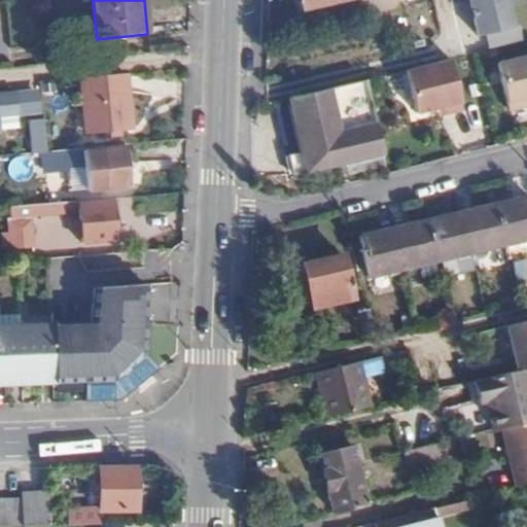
[(341,0),(300,0),(302,9),(341,0)]
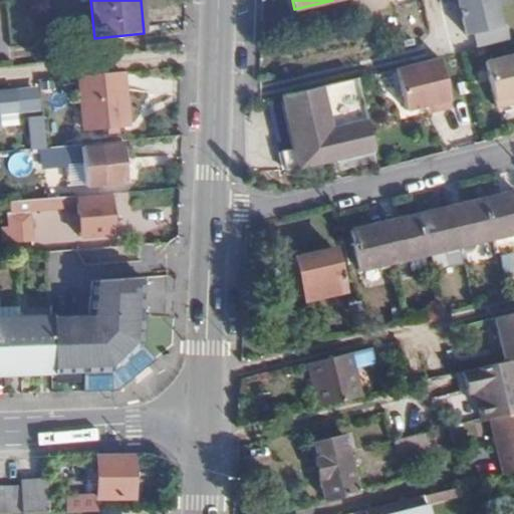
[(474,32),(477,47),(510,39),(506,23),(501,24),(495,0),(459,0),(466,34),(474,32)]
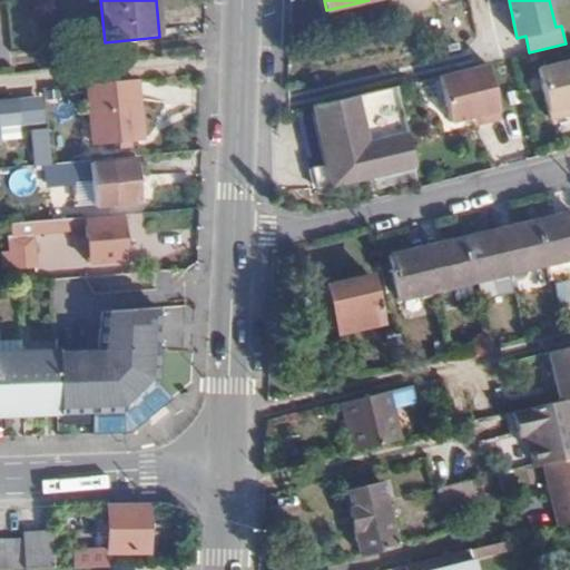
[(569,59),(538,68),(550,119),(569,114),(569,59)]
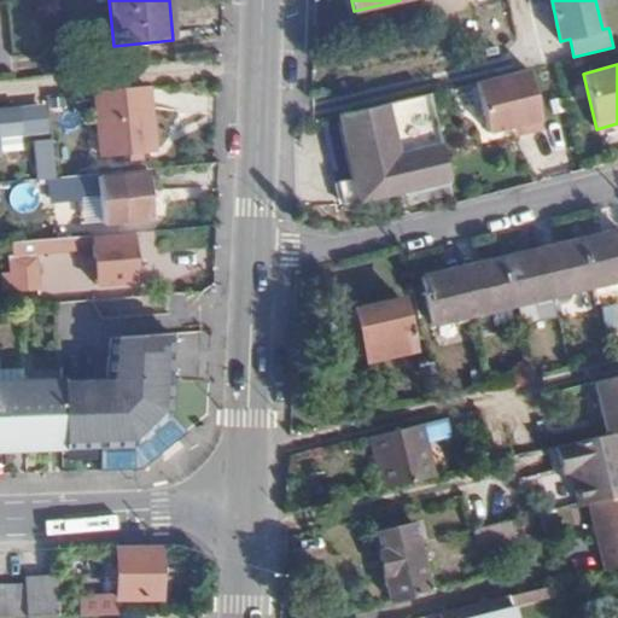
[(523,130),(542,126),(528,68),(476,81),(488,130),(512,124),(522,122),(523,130)]
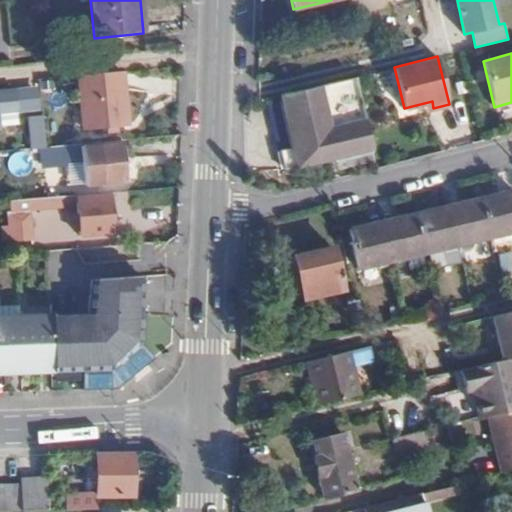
[(125,125),(121,71),(78,75),(83,129),(125,125)]
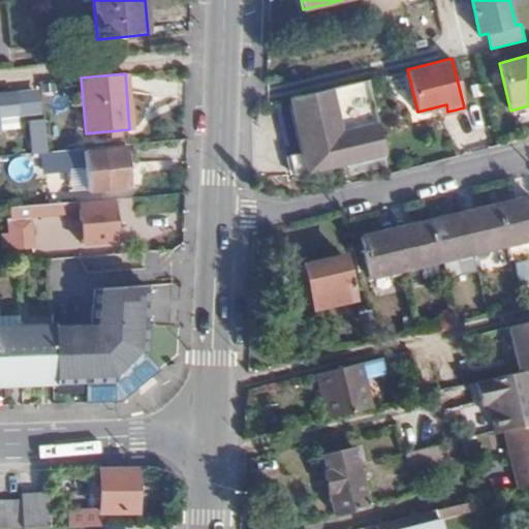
[(366,80),(294,97),(306,151),(291,155),(297,175),(347,163),(348,167),(385,159),(366,80)]
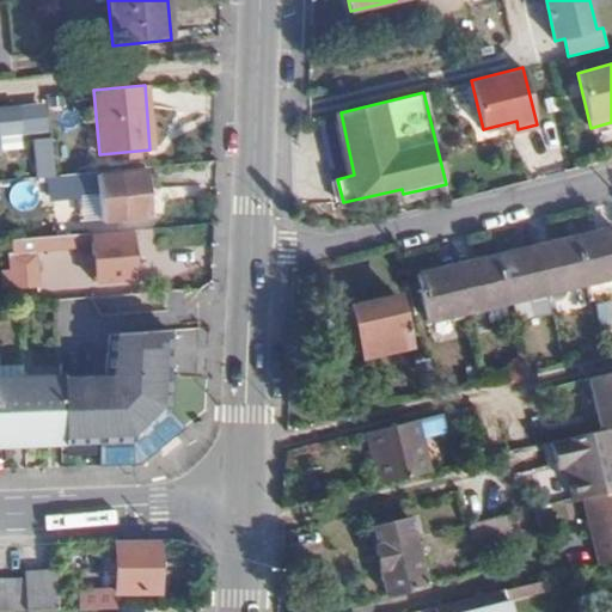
[(19,111),(20,130),(41,128),(40,109),(19,111)]
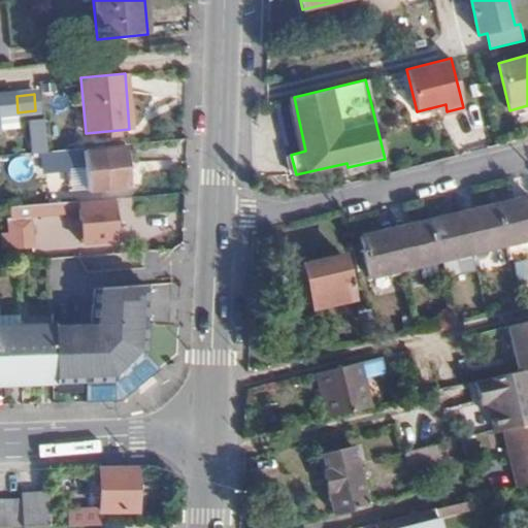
[(0,128),(19,127),(18,112),(17,96),(0,97),(0,128)]
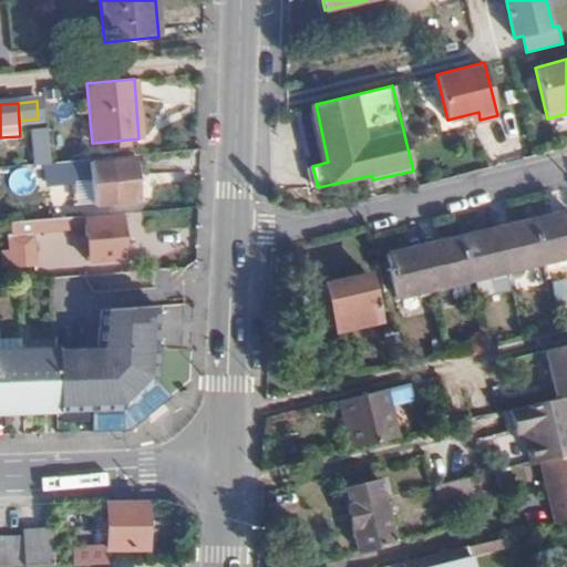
[(470,114),(472,122),(480,120),(478,112),(470,114)]
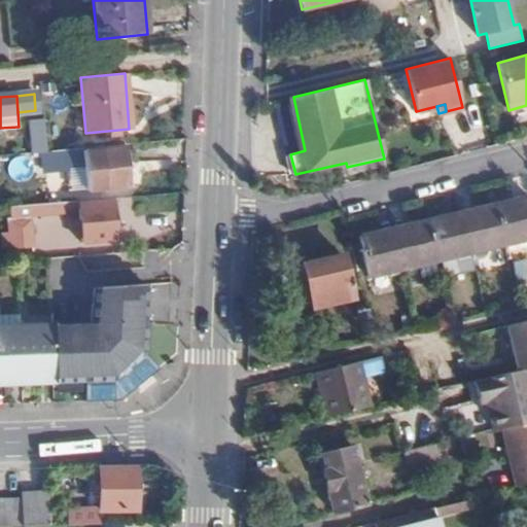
[(43,152),(45,151),(43,121),(29,123),(32,153),(43,152)]
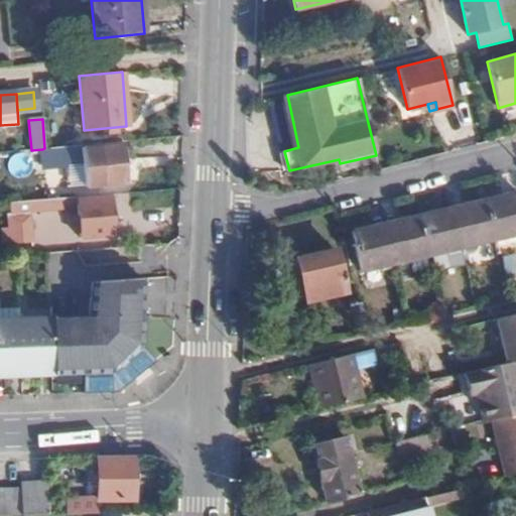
[(125,180),(122,141),(44,148),(42,149),(44,168),(53,168),(53,162),(80,160),(81,183),(125,180)]
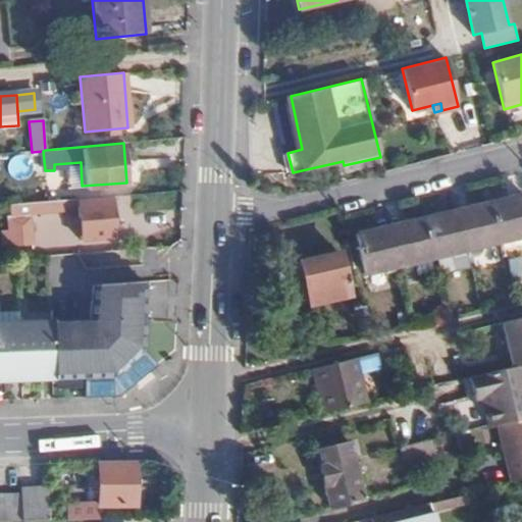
[(66,187),(80,187),(80,164),(66,165),(66,187)]
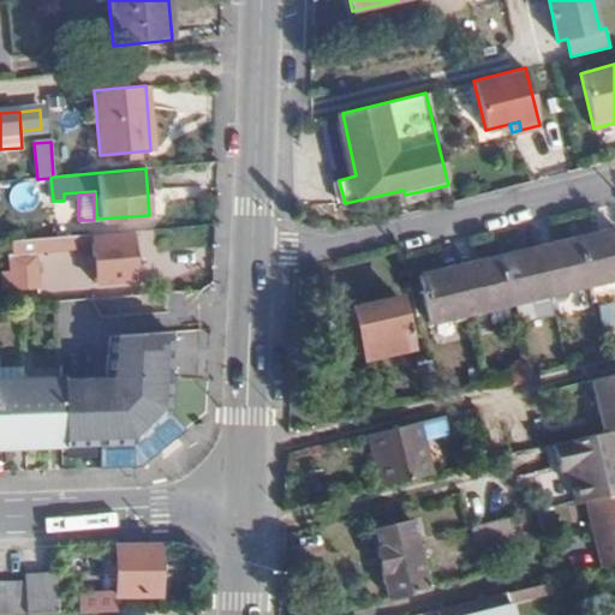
[(614,230),(578,239),(590,286),(614,279),(614,230)]
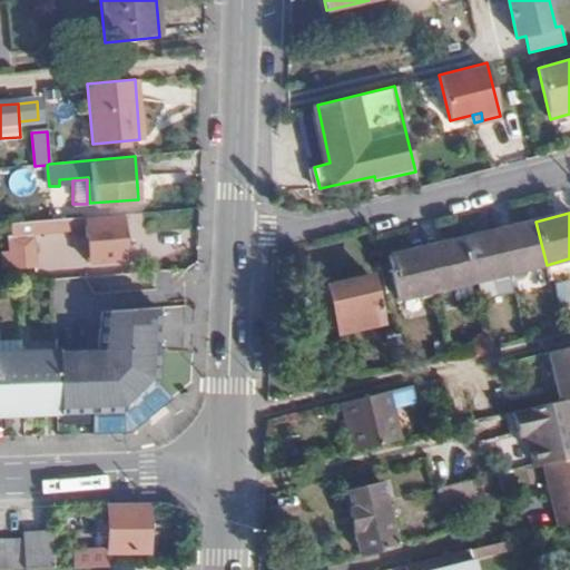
[(121,258),(118,216),(84,218),(86,259),(121,258)]
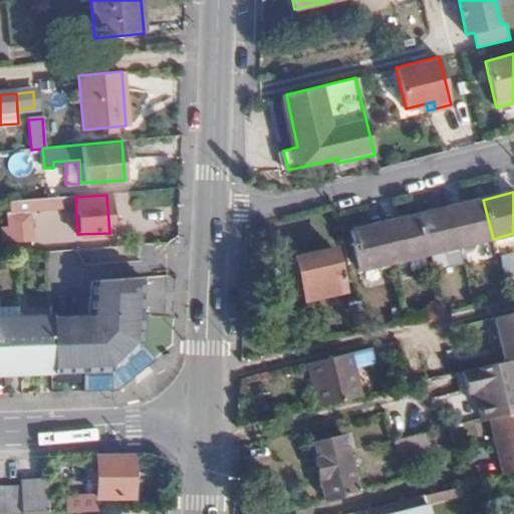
[(62,208),(62,196),(46,197),(3,201),(6,241),(29,240),(27,210),(62,208)]
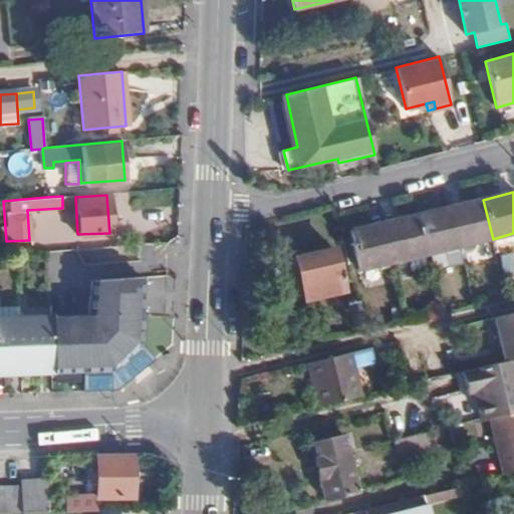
[(483,200),(448,209),(458,247),(493,239),(483,200)]
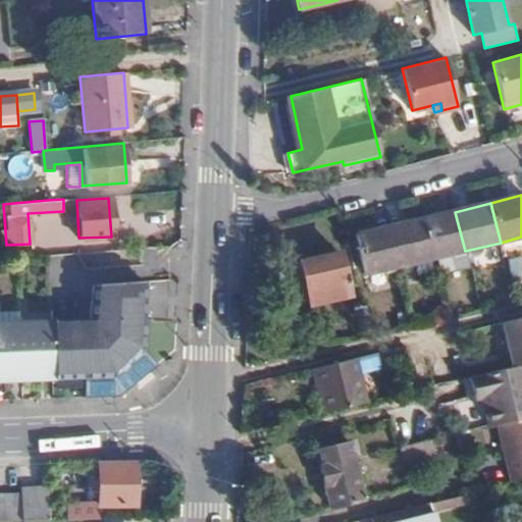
[(455,212),(422,219),(431,260),(465,251),(455,212)]
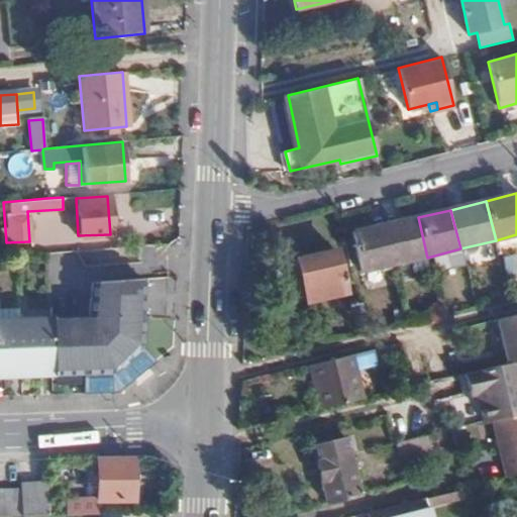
[(384,226),(394,266),(412,261),(427,257),(418,217),(384,226)]
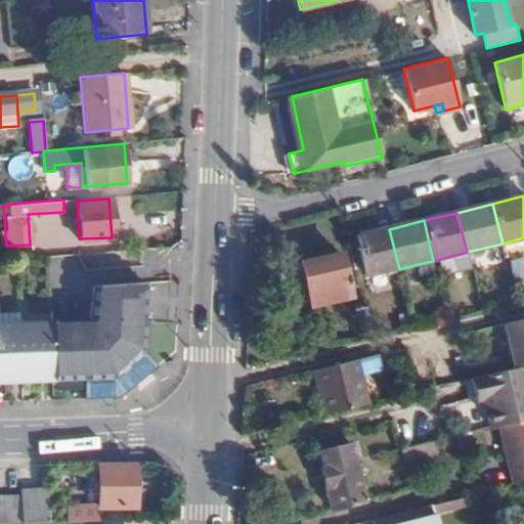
[(367,277),(399,269),(389,229),(358,236),(367,277)]
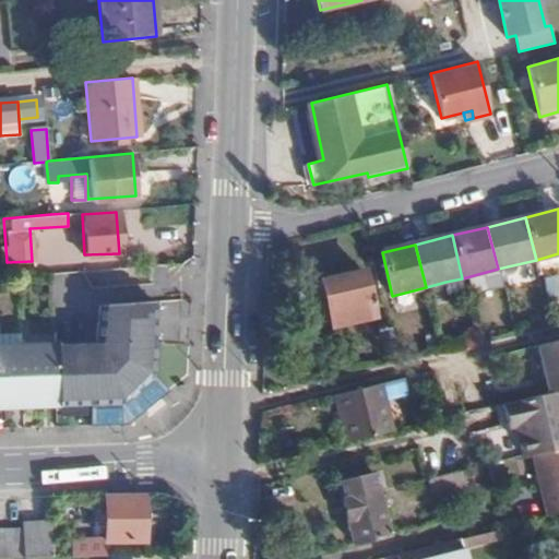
[(465,289),(465,292),(501,283),(498,269),(462,278),(465,289)]
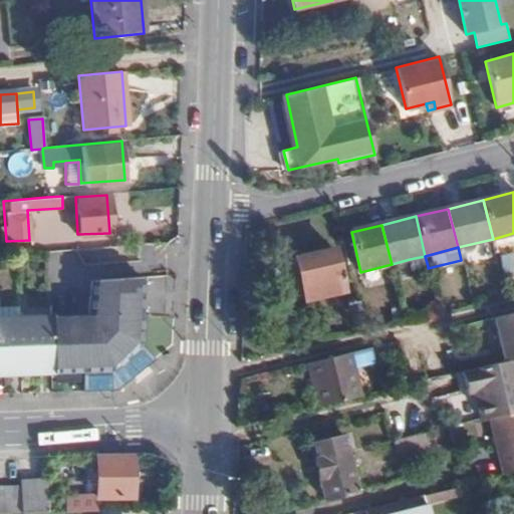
[(335,287),(327,249),(293,258),(302,295),(335,287)]
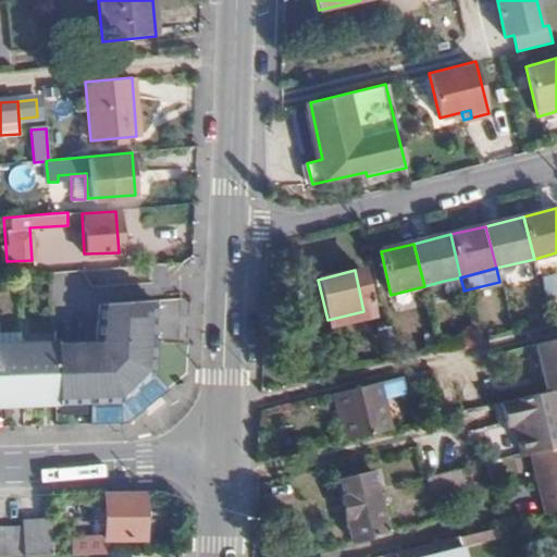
[(556,294),(556,273),(542,276),(545,296),(556,294)]
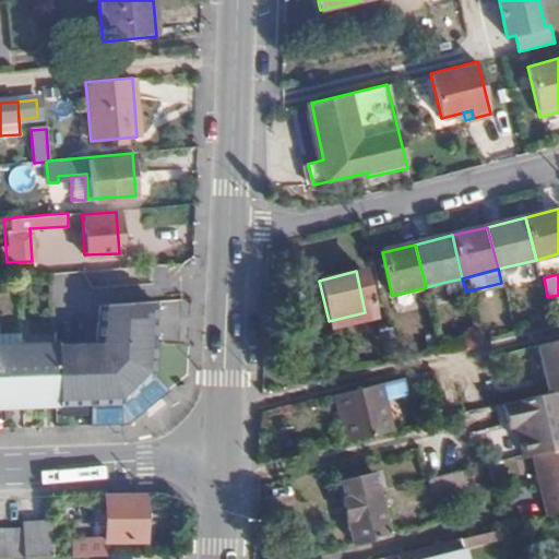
[(462,278),(445,282),(449,294),(465,289),(462,278)]
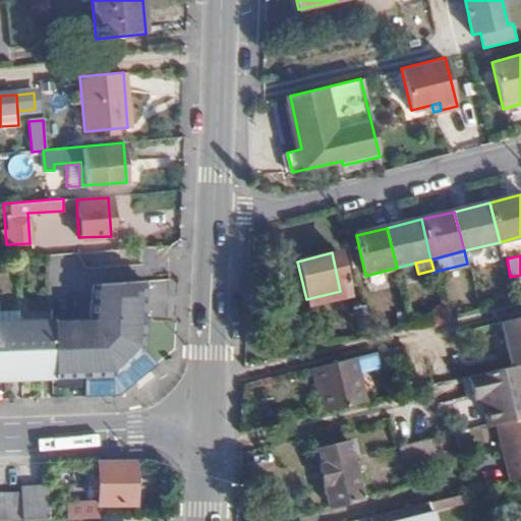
[(2,311),(2,325),(0,324),(0,380),(65,379),(126,377),(153,345),(153,299),(153,283),(100,285),(99,322),(34,324),(33,310),(2,311)]
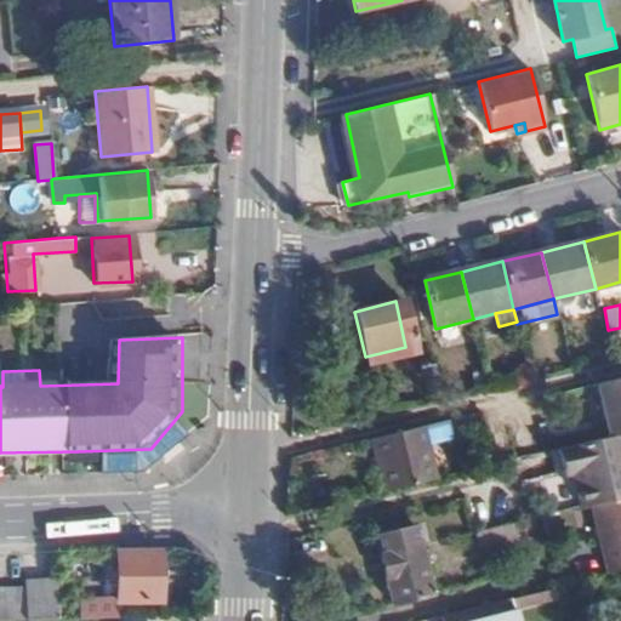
[(620,433),(620,377),(599,383),(610,437),(614,436),(620,433)]
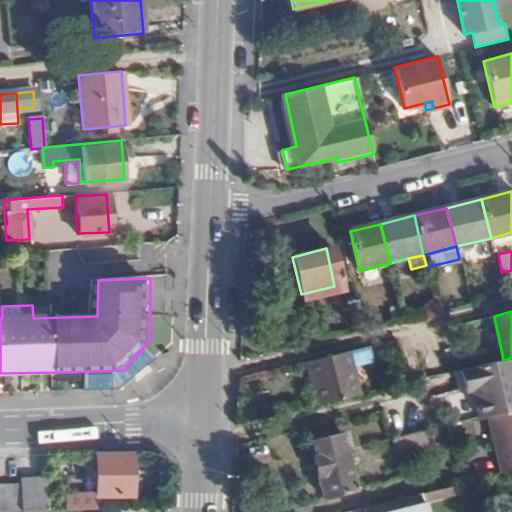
[(321,404),(362,394),(356,365),(375,360),(373,345),(311,360),(321,404)]
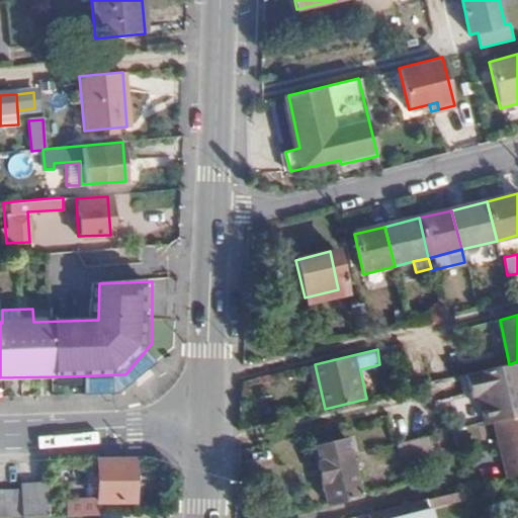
[(517,412),(517,387),(512,363),(509,364),(476,372),(465,374),(470,400),(477,399),(482,421),(491,419),(517,412)]
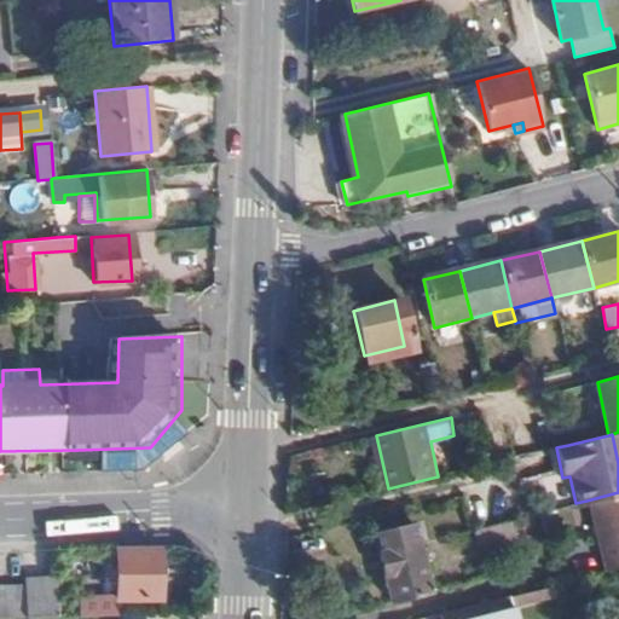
[(618,568),(618,492),(586,501),(603,572),(618,568)]
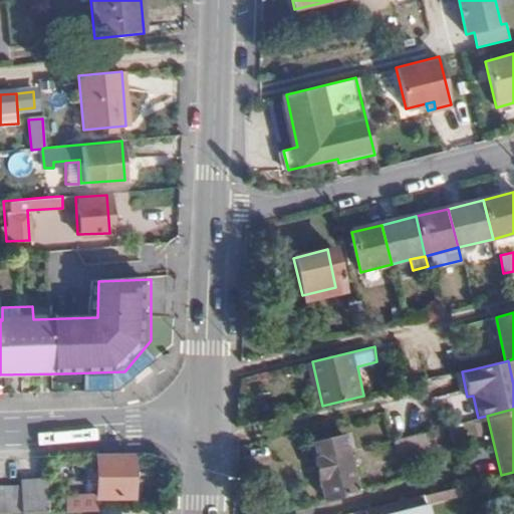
[(433,437),(432,429),(393,438),(396,451),(426,444),(425,439),(433,437)]
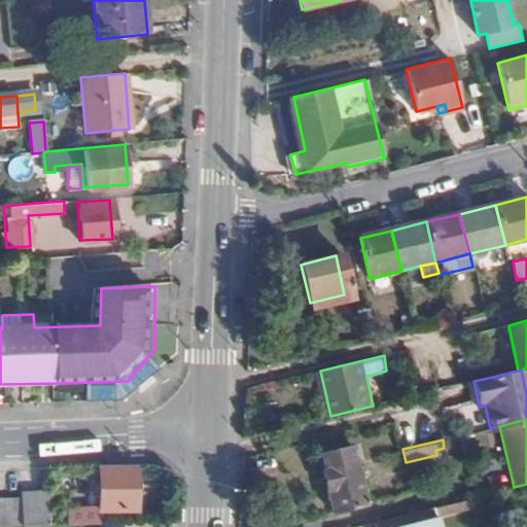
[(319,455),(331,511),(364,502),(352,447),(319,455)]
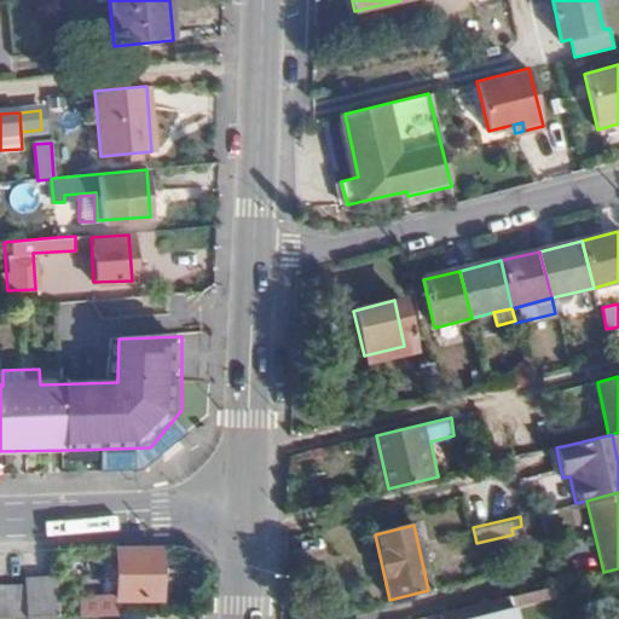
[(160,597),(160,550),(116,553),(116,597),(160,597)]
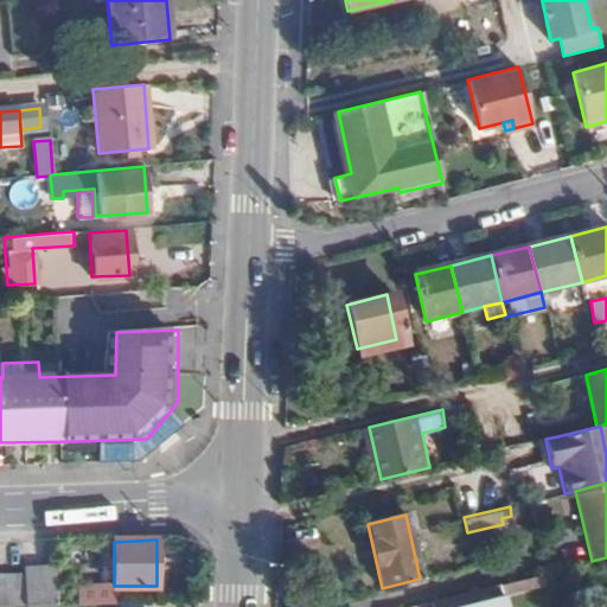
[(26,606),(57,605),(56,568),(24,568),(24,574),(26,606)]
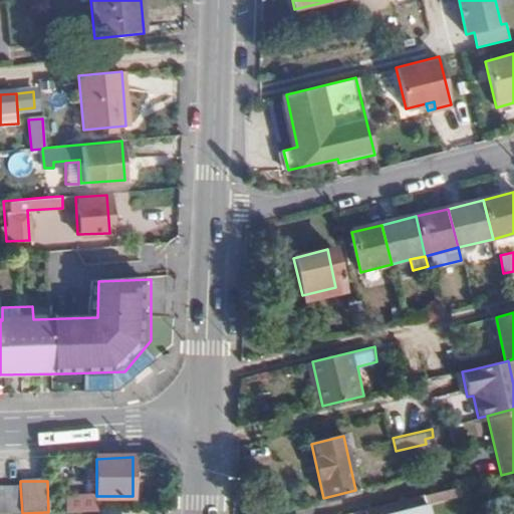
[(0,513),(22,513),(20,486),(0,486),(0,513)]
